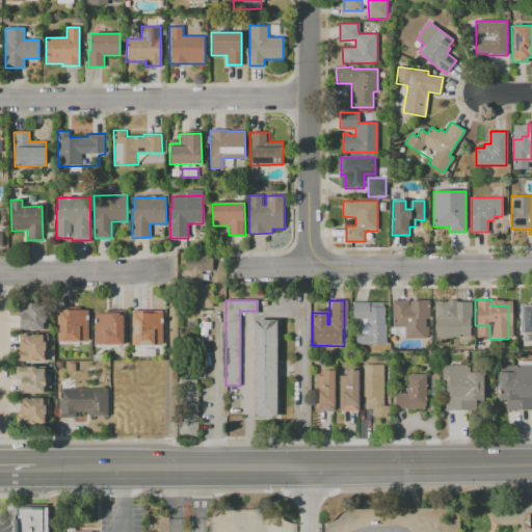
[(428,301),(427,337),(425,337),(425,339),(404,339),(404,326),(392,326),(392,300),(428,301)]
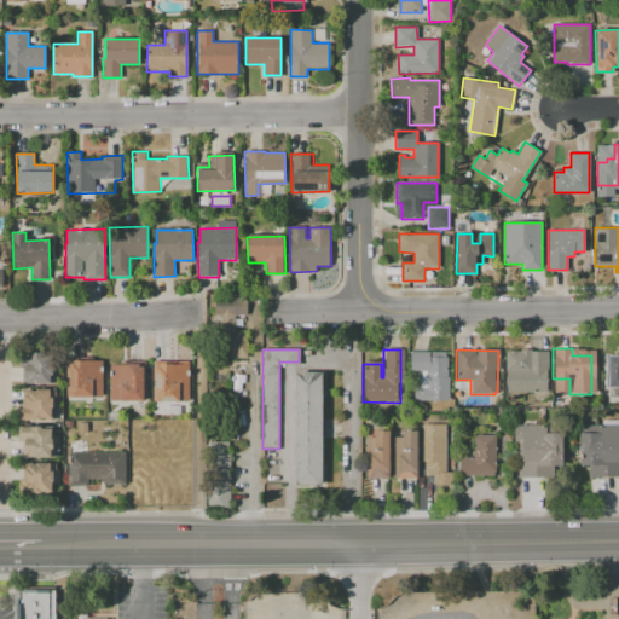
[(22,385),(22,353),(56,352),(56,370),(53,370),(53,376),(56,376),(56,383),(22,385)]
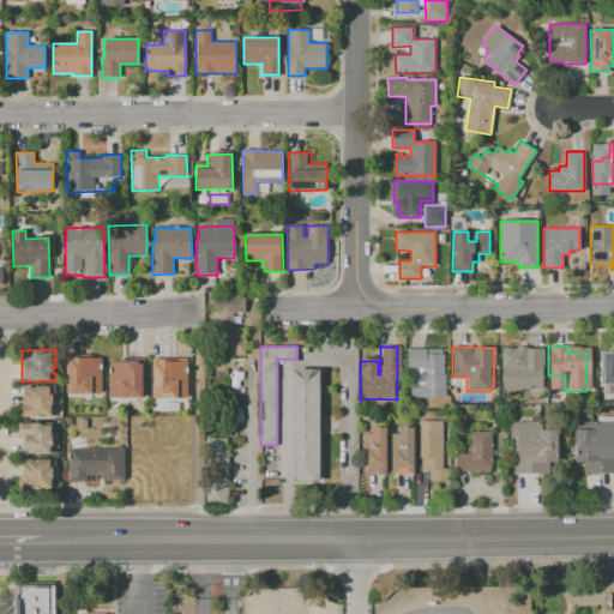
[(445,354),(444,398),(410,397),(410,385),(422,385),(423,368),(405,368),(405,349),(426,349),(426,354),(445,354)]
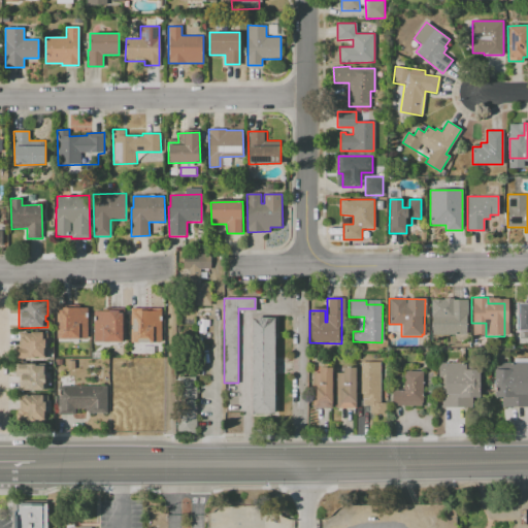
[(466,300),(467,334),(432,335),(431,316),(449,315),(449,300),(466,300)]
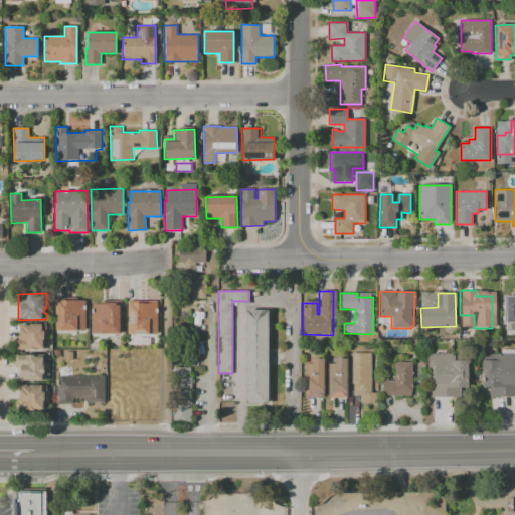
[(514,297),(514,323),(504,323),(503,298),(514,297)]
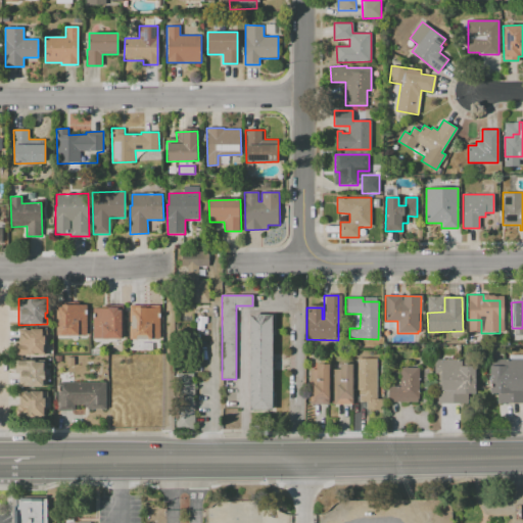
[(88,308),(89,336),(59,337),(58,310),(88,308)]
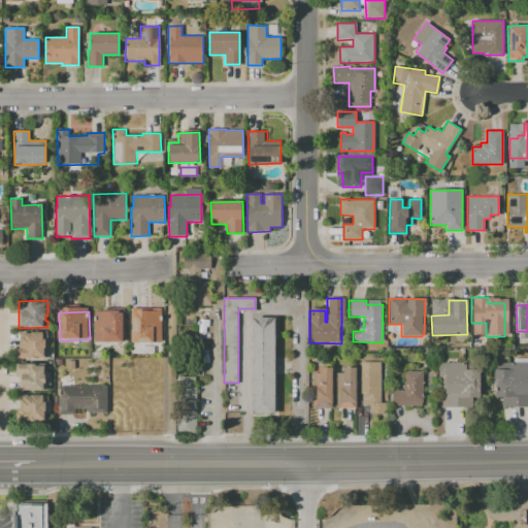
[(125,311),(125,341),(94,342),(94,311),(125,311)]
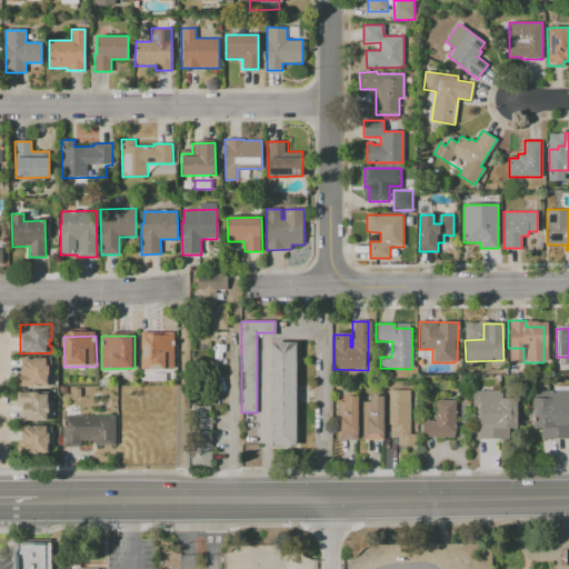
[(172,337),(172,369),(140,369),(140,337),(172,337)]
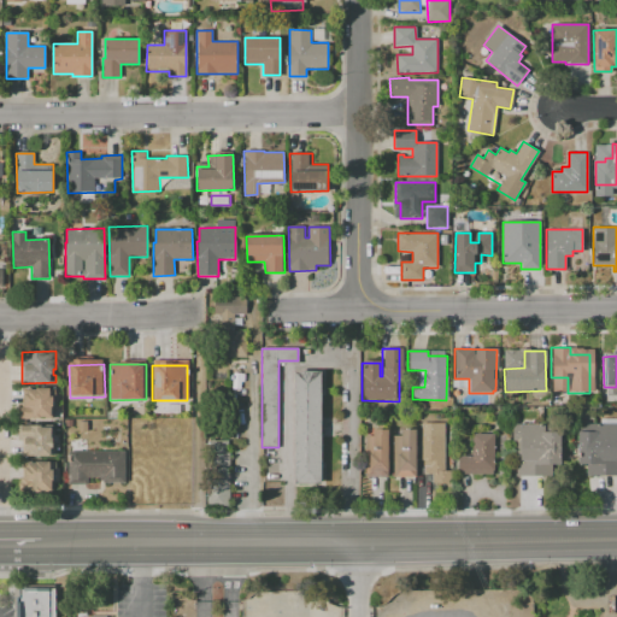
[(321,372),(321,483),(292,483),(292,372),(321,372)]
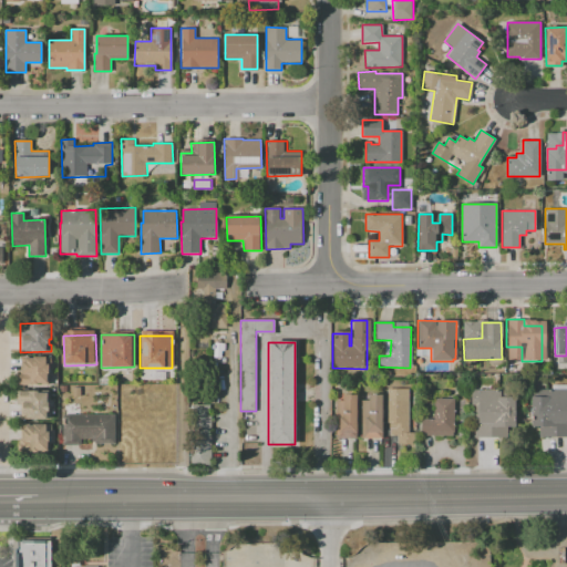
[(51,387),(19,387),(19,372),(23,372),(24,358),(54,358),(54,364),(52,364),(51,387)]
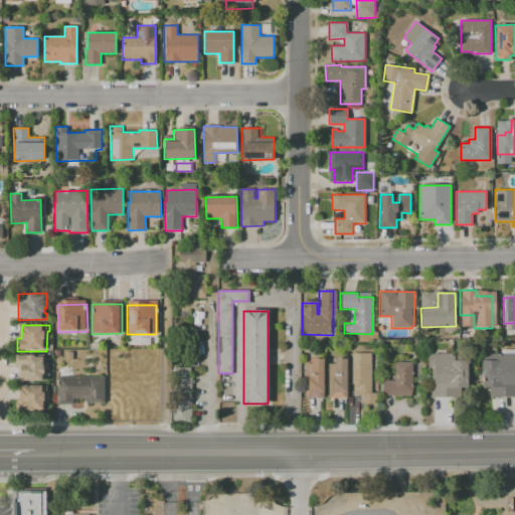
[(435,398),(435,370),(432,370),(432,355),(471,355),(470,362),(471,361),(471,389),(464,389),(464,398),(435,398)]
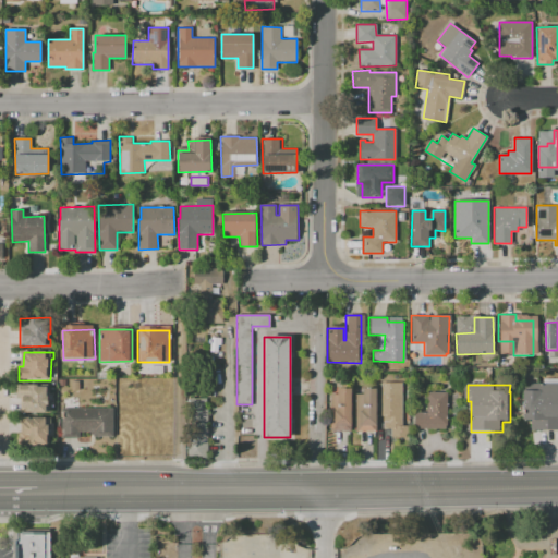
[(526,421),(528,400),(526,400),(526,385),(541,385),(557,385),(557,432),(534,432),(534,422),(526,421)]
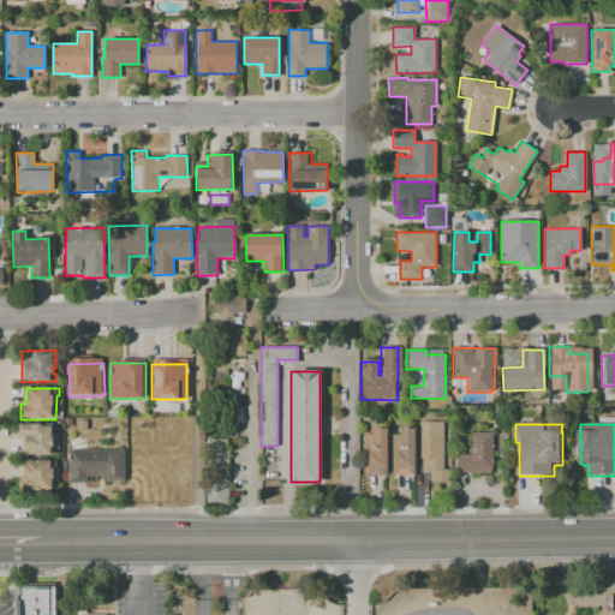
[(59,457),(25,457),(27,440),(22,440),(22,425),(55,425),(57,449),(59,448),(59,457)]
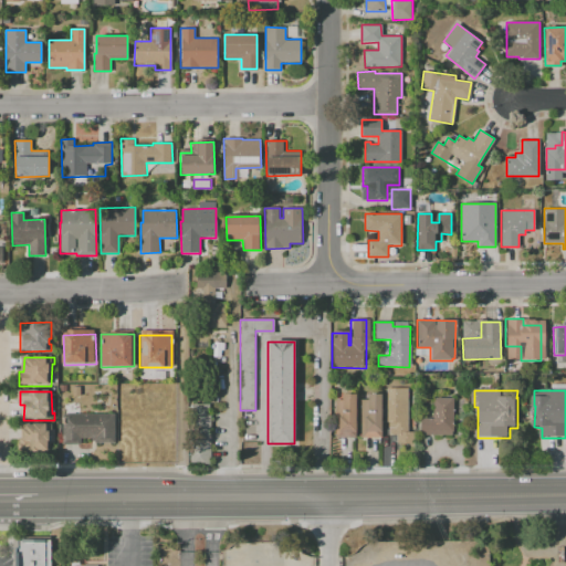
[(338,439),(338,401),(346,401),(346,396),(359,396),(359,433),(358,433),(359,439),(338,439)]
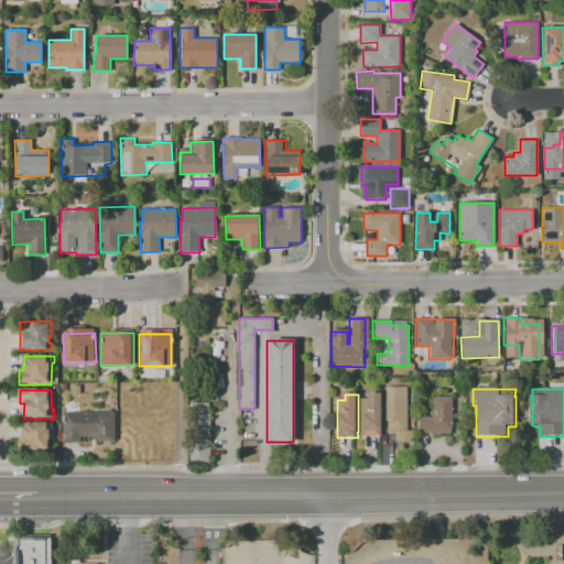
[(362,437),(362,400),(370,400),(370,394),(383,394),(383,432),(382,432),(383,437),(362,437)]
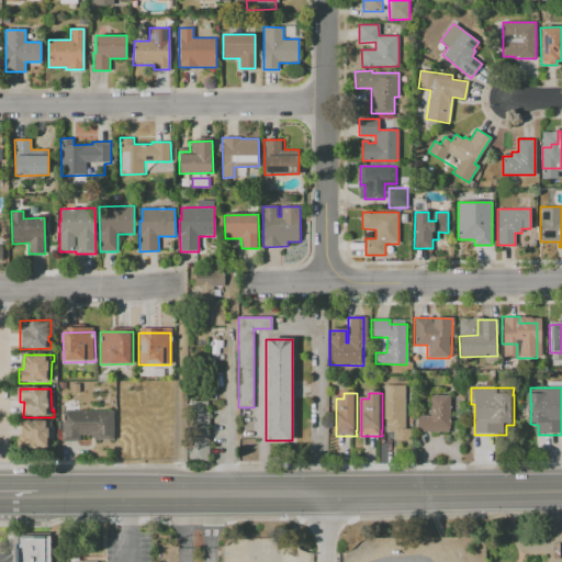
[(386,420),(388,396),(408,396),(408,430),(414,430),(414,441),(397,441),(397,433),(390,433),(390,420),(386,420)]
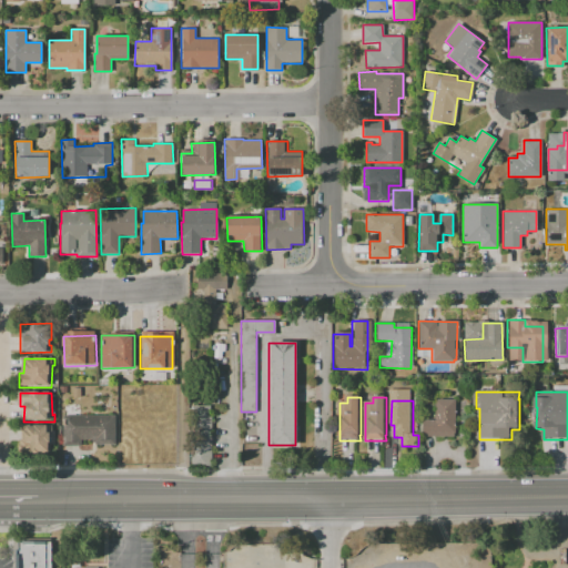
[(425,437),(426,422),(438,421),(438,401),(458,401),(458,434),(457,434),(457,438),(425,437)]
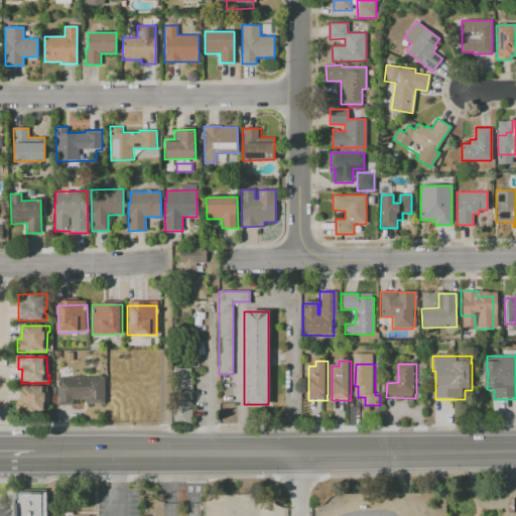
[(176,426),(176,413),(175,413),(176,369),(178,370),(178,369),(181,369),(181,370),(194,370),(194,378),(195,378),(196,418),(194,418),(194,426),(176,426)]
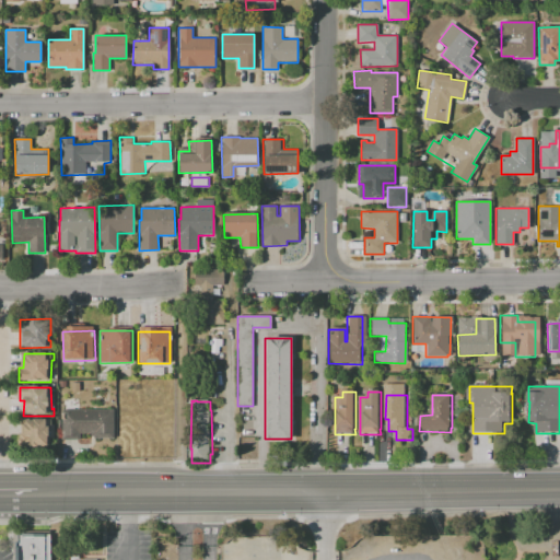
[(65,411),(116,410),(117,440),(96,440),(96,438),(93,438),(93,435),(83,435),(83,441),(65,442),(65,411)]
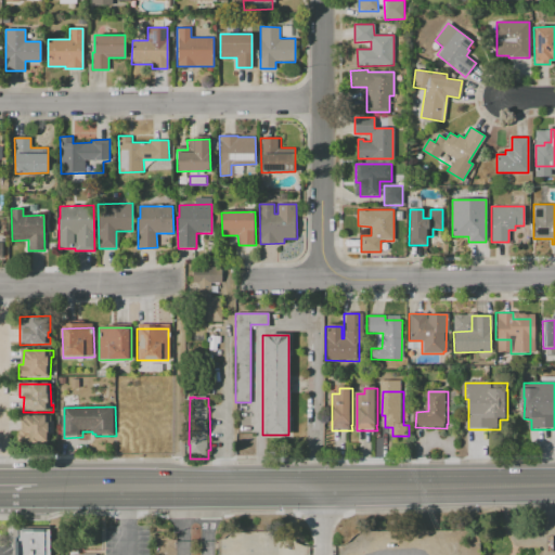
[(21,430),(23,430),(23,416),(53,416),(54,435),(49,435),(49,447),(21,446),(21,430)]
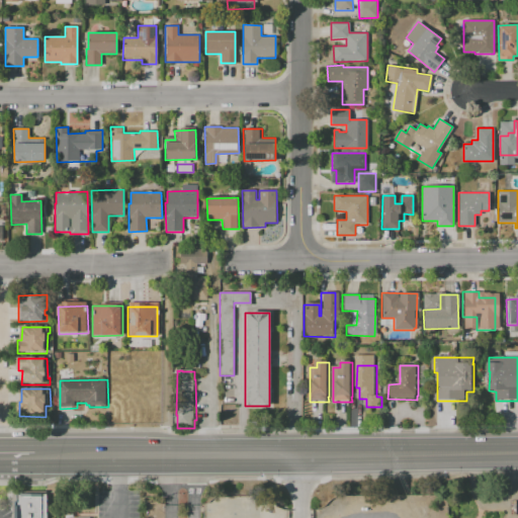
[(15,517),(15,492),(26,492),(26,494),(50,495),(49,517),(15,517)]
